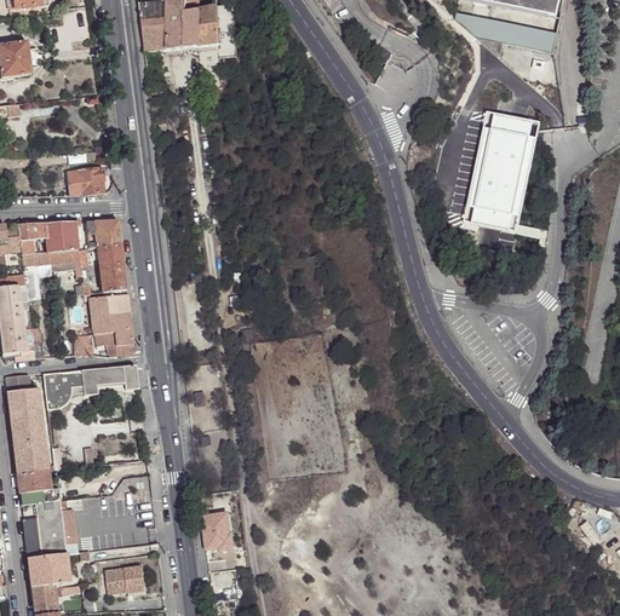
[(218,44),(214,5),(197,6),(197,0),(172,0),(167,0),(138,4),(143,52),(162,50),(202,46),(218,44)]
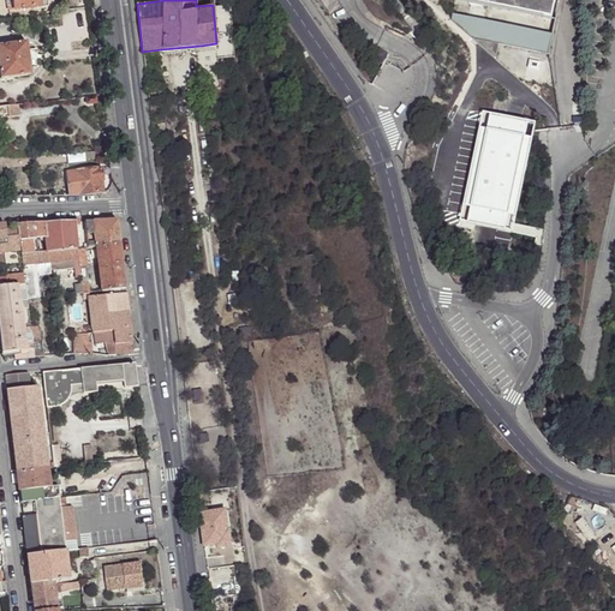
[(473,0),(550,17),(553,0),(473,0)]
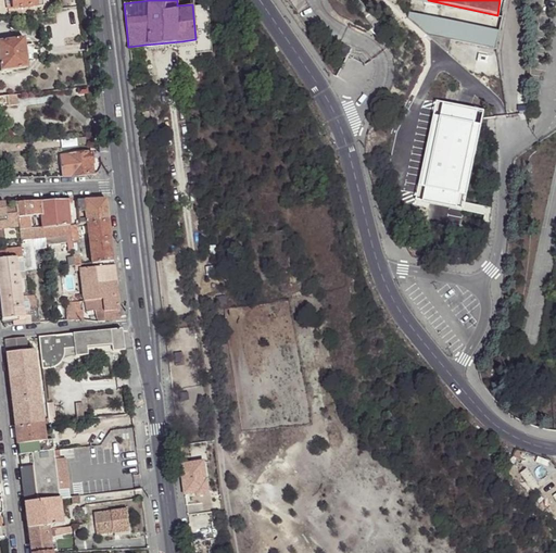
[(211,49),(210,34),(207,5),(192,4),(196,39),(196,51),(211,49)]
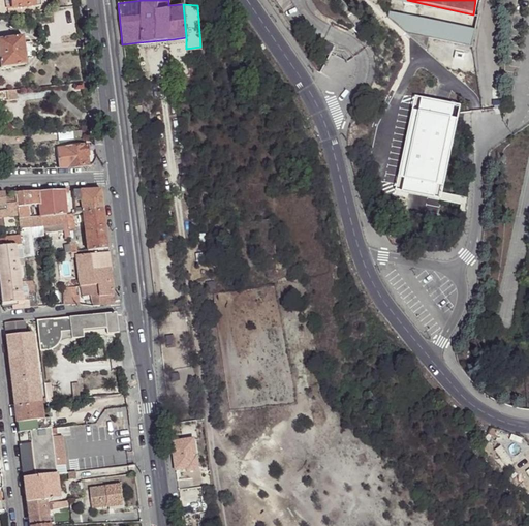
[(476,26),(390,7),(387,14),(406,30),(472,43),(476,26)]
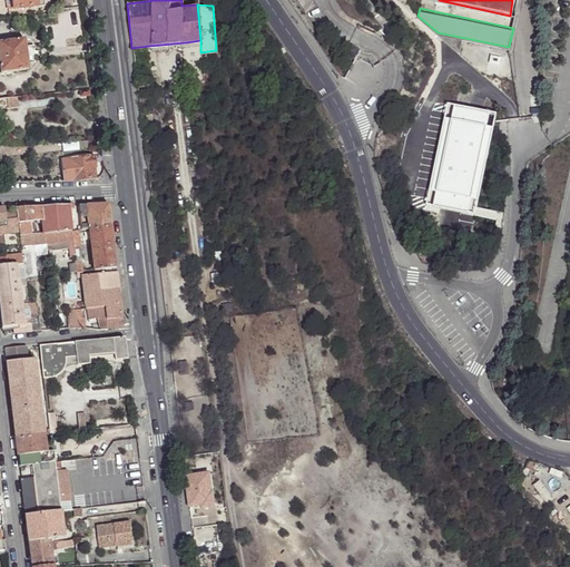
[(0,61),(0,65),(1,69),(28,67),(28,60),(26,42),(26,36),(0,38),(0,61)]
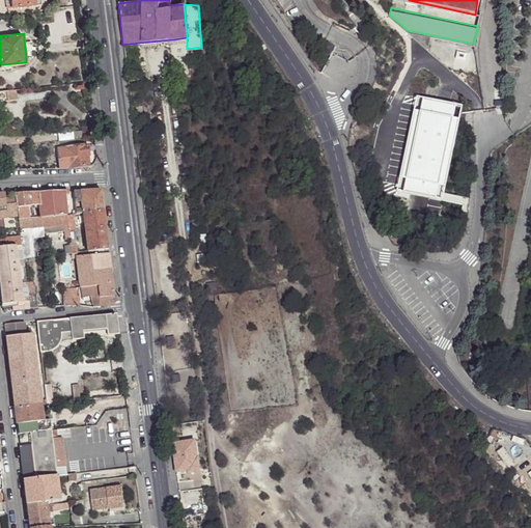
[(173,39),(175,75),(189,73),(187,49),(187,37),(173,39)]
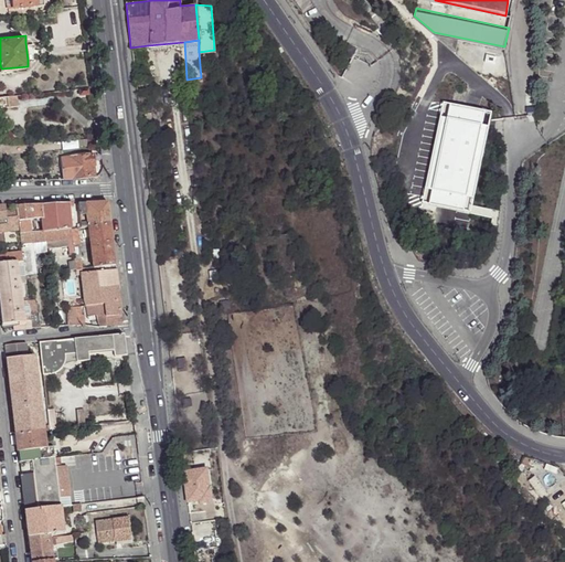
[(343,51),(352,55),(358,45),(349,40),(343,51)]
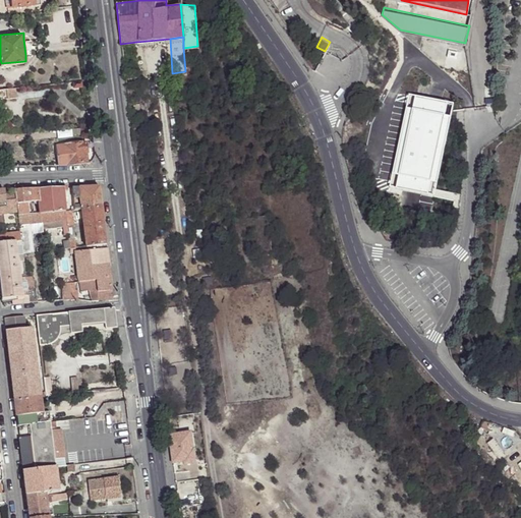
[(23,39),(25,55),(33,54),(31,39),(23,39)]
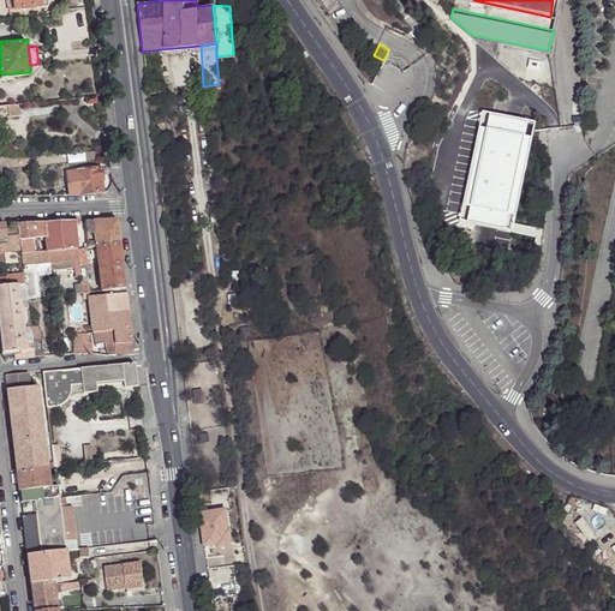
[(18,101),(7,102),(9,113),(19,113),(18,101)]
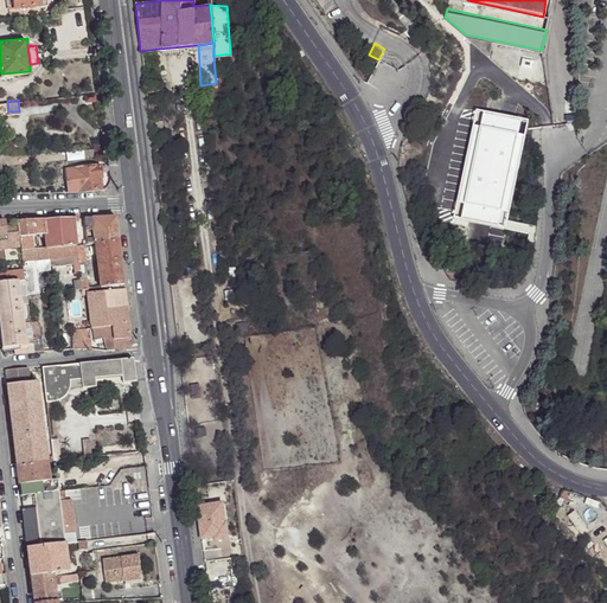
[(477,106),(455,213),(484,219),(508,224),(529,116),(508,111),(477,106)]
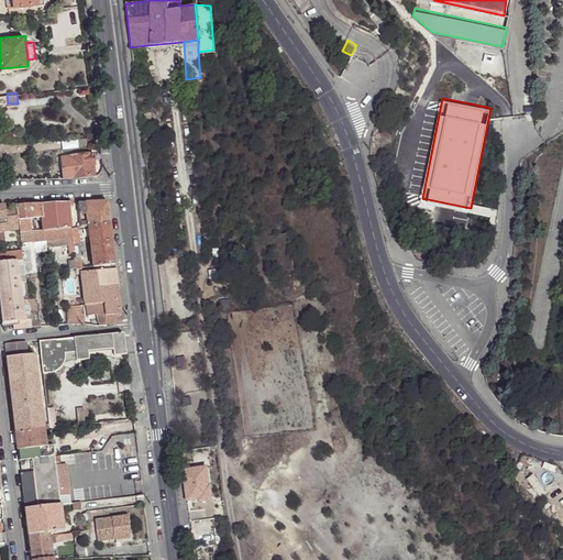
[(72,176),(94,173),(92,162),(95,162),(94,152),(69,154),(72,176)]
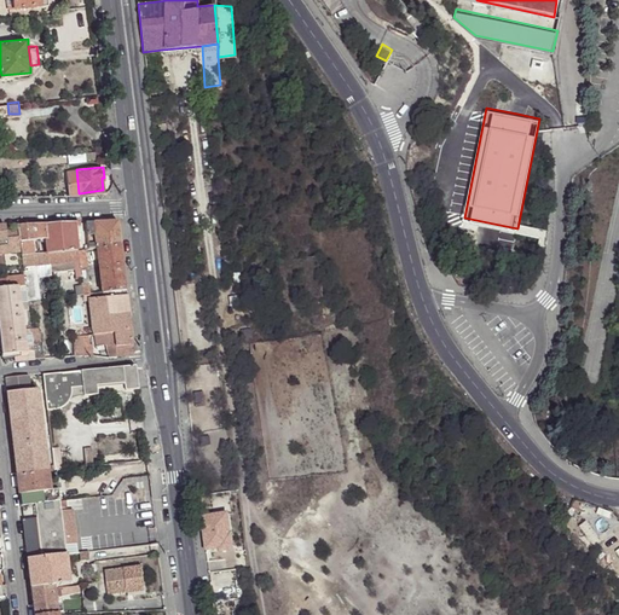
[(67,170),(69,193),(79,193),(76,169),(67,170)]
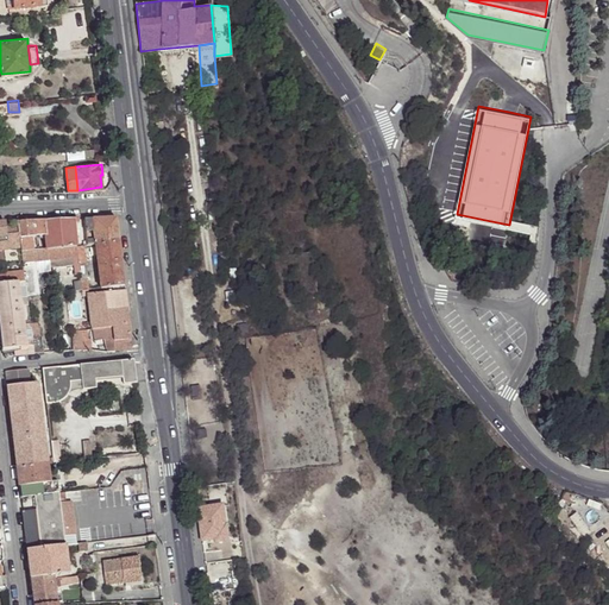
[(115,214),(92,215),(95,240),(118,238),(118,233),(115,214)]
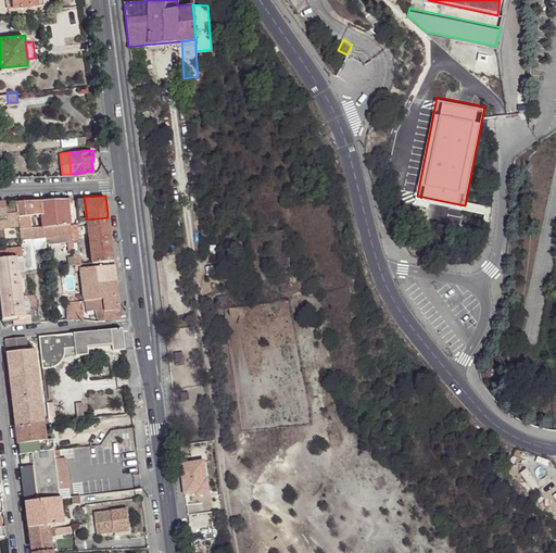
[(84,197),(76,197),(79,221),(87,220),(84,197)]
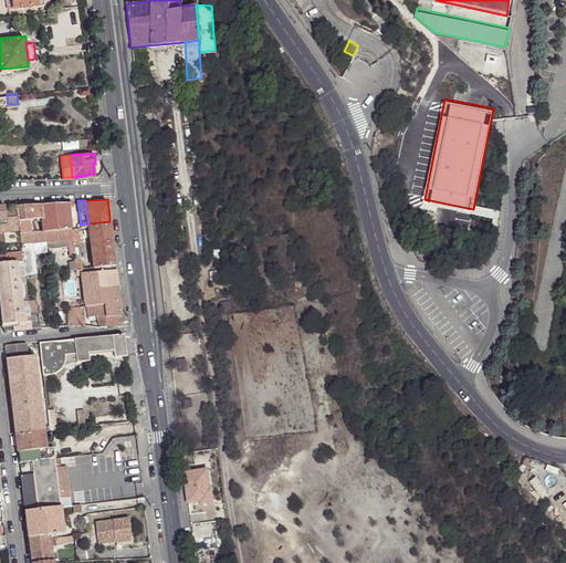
[(67,201),(40,202),(41,216),(43,229),(70,226),(69,212),(67,201)]
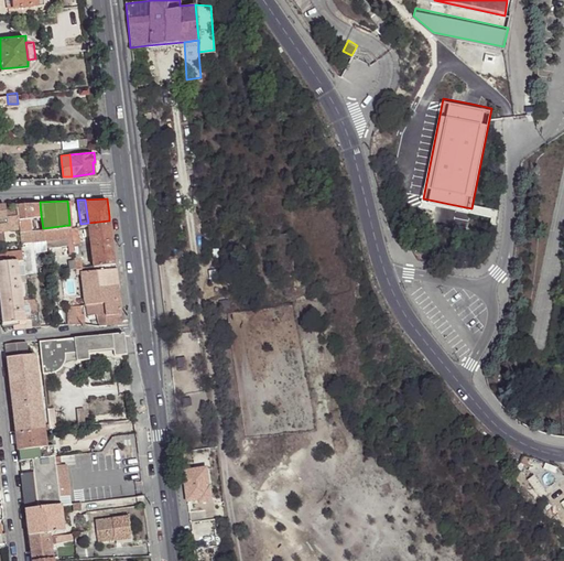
[(25,202),(15,203),(15,204),(17,214),(17,218),(28,216),(32,216),(30,202),(25,202)]
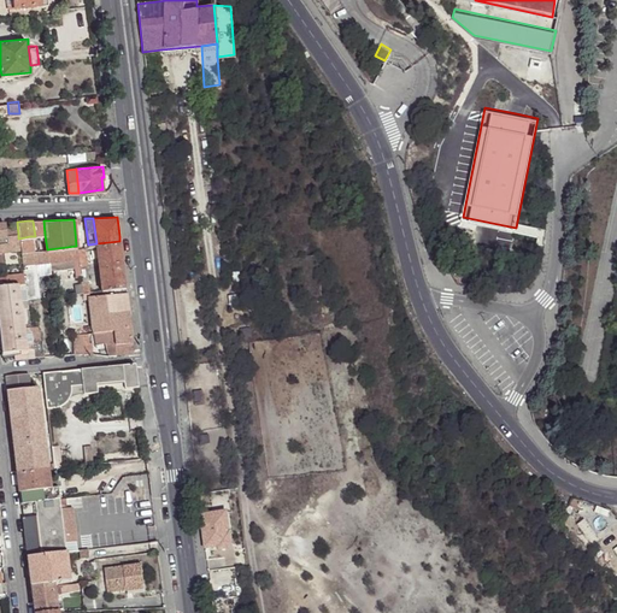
[(43,220),(33,220),(35,236),(45,235),(43,220)]
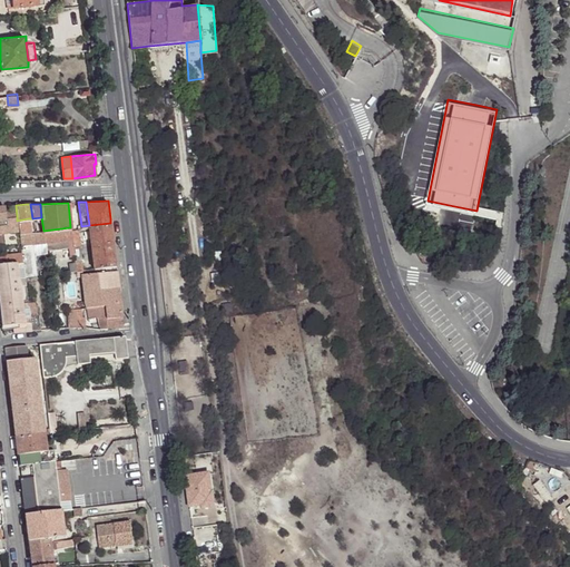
[(16,206),(5,207),(5,209),(5,217),(17,216),(16,206)]
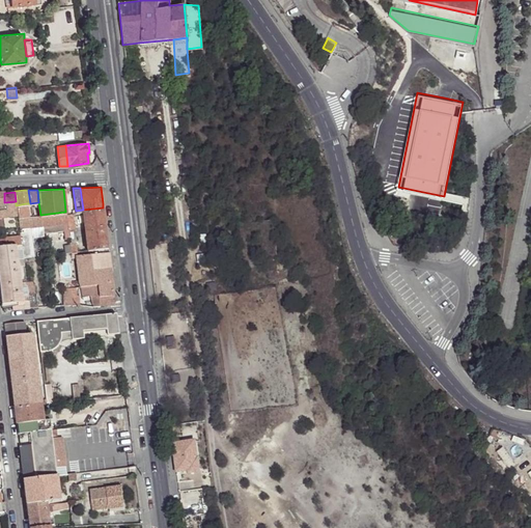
[(4,202),(0,202),(0,215),(3,216),(12,214),(17,214),(16,205),(16,201),(4,202)]
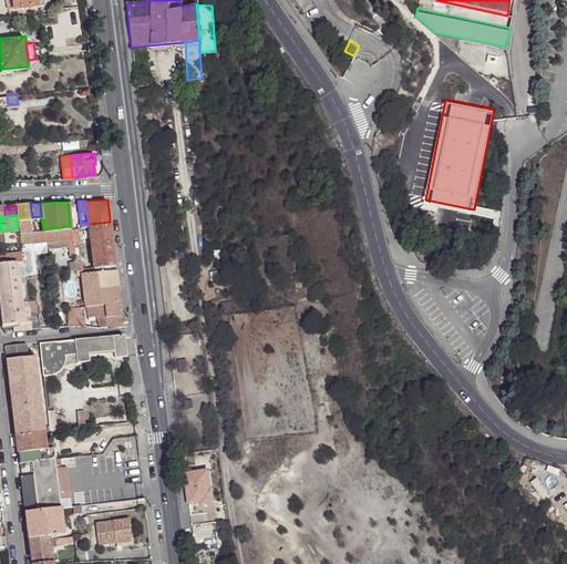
[(28,217),(17,219),(18,228),(18,232),(19,232),(30,231),(28,217)]
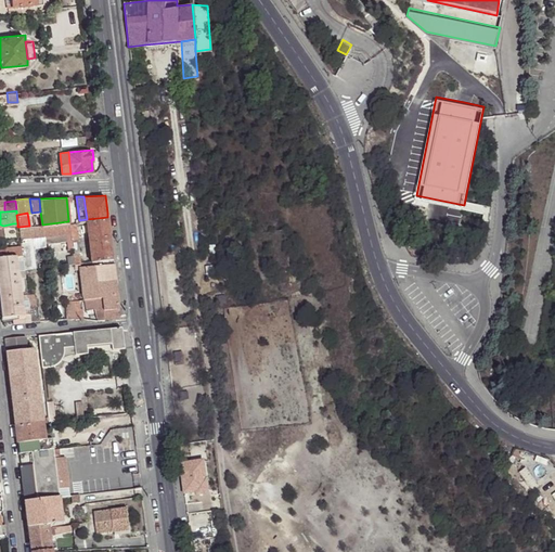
[(107,217),(87,219),(91,259),(113,257),(107,217)]
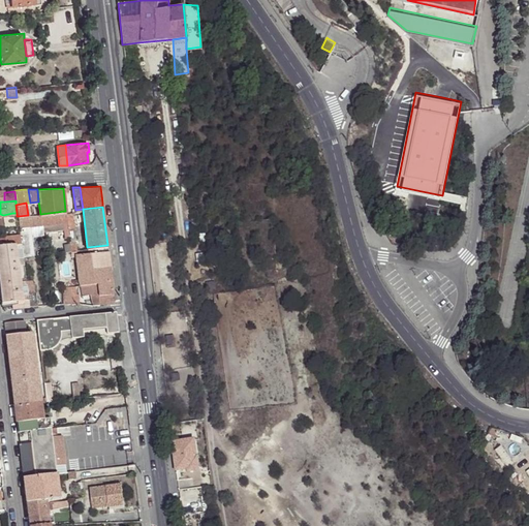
[(65,211),(40,214),(41,223),(42,223),(43,230),(62,228),(63,237),(68,237),(66,211),(65,211)]
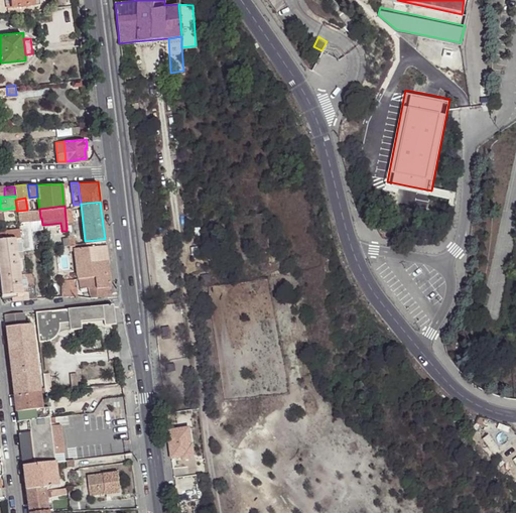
[(72,222),(70,206),(65,206),(67,231),(67,236),(68,243),(70,243),(74,243),(74,242),(72,222)]
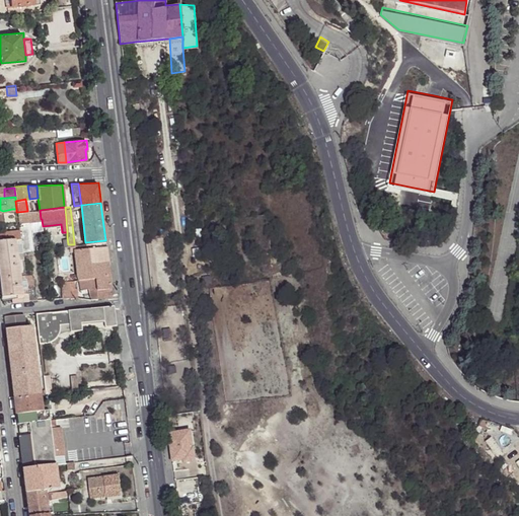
[(30,211),(27,211),(17,212),(18,221),(29,220),(41,219),(40,210),(30,211)]
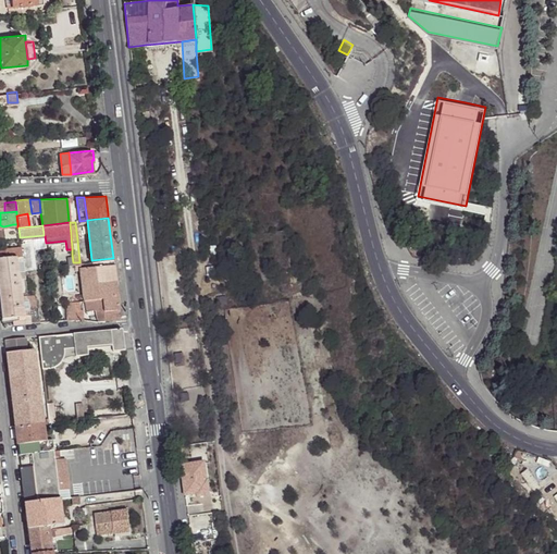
[(44,235),(32,236),(34,248),(46,247),(46,243),(45,235),(44,235)]
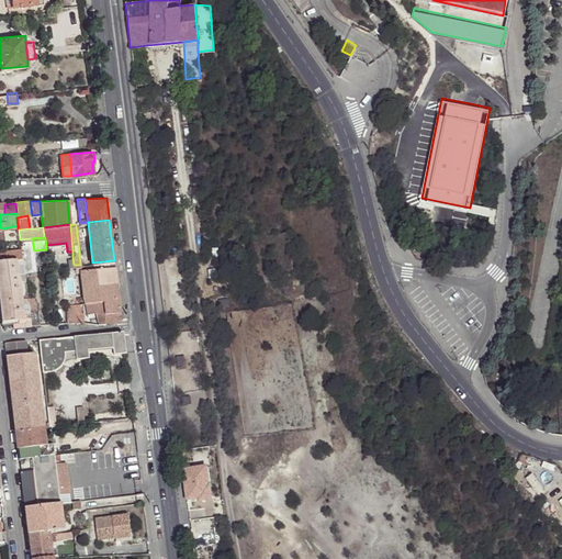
[(32,238),(20,239),(21,248),(21,249),(22,258),(22,261),(23,268),(23,270),(36,269),(34,250),(32,238)]
